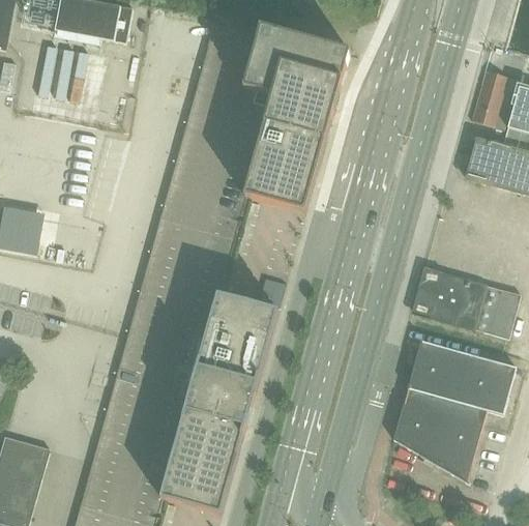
[(0,48),(6,49),(7,41),(15,0),(0,0),(0,48)]
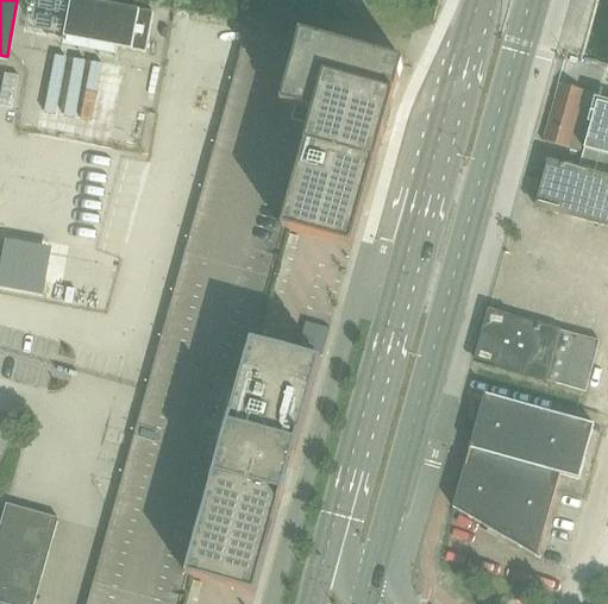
[(67,0),(62,33),(144,49),(151,8),(105,0),(67,0)]
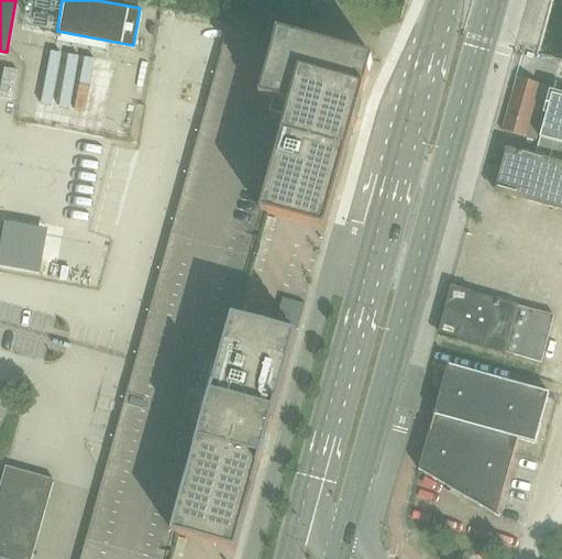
[(161,558),(169,528),(230,310),(257,207),(287,100),(256,91),(275,26),(230,17),(78,558),(161,558)]
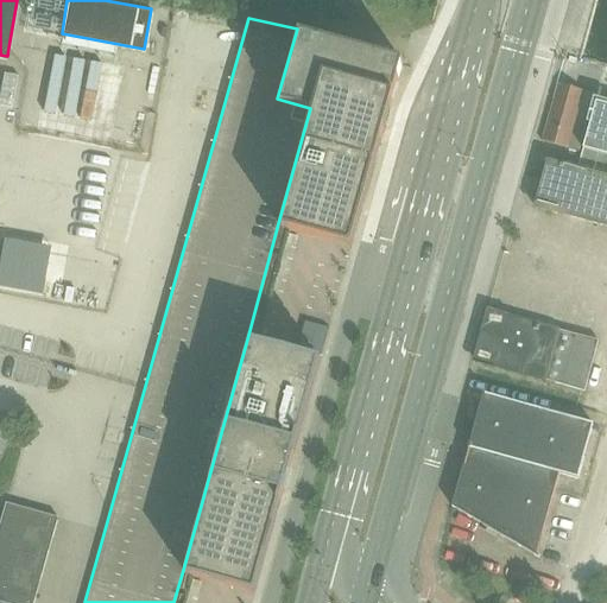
[(400,57),(297,29),(277,99),(310,108),(278,223),(349,242),(400,57)]
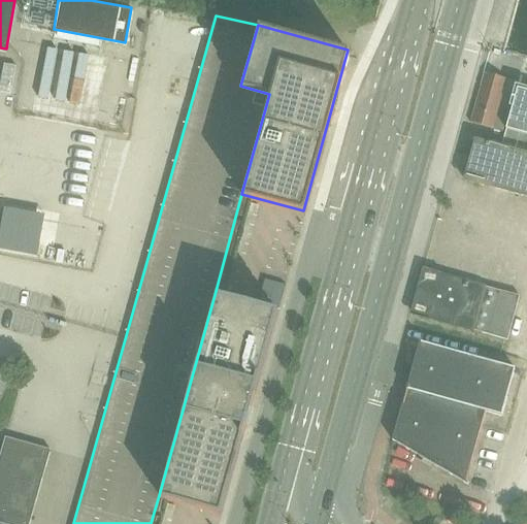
[(470,119),(492,125),(505,75),(484,70),(470,119)]
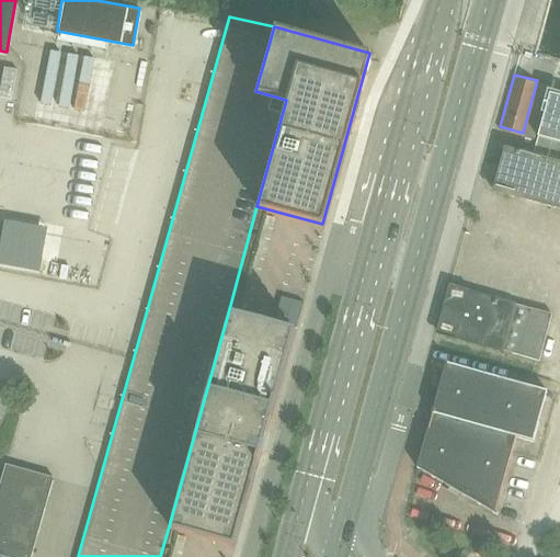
[(533,149),(559,156),(559,93),(548,91),(533,149)]
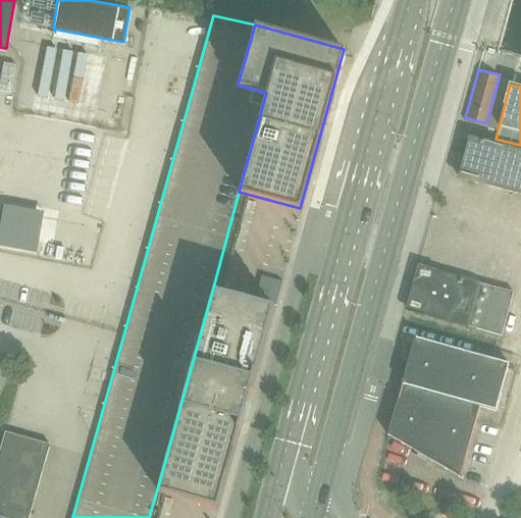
[(520,191),(520,148),(482,139),(482,140),(469,136),(459,174),(472,177),(472,178),(520,191)]
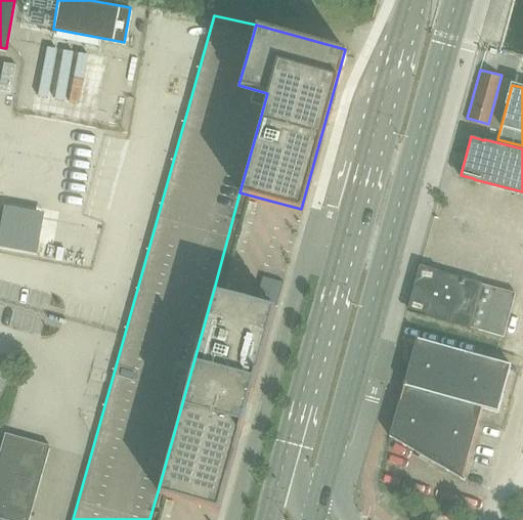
[(514,290),(423,265),(420,264),(407,307),(502,334),(514,290)]
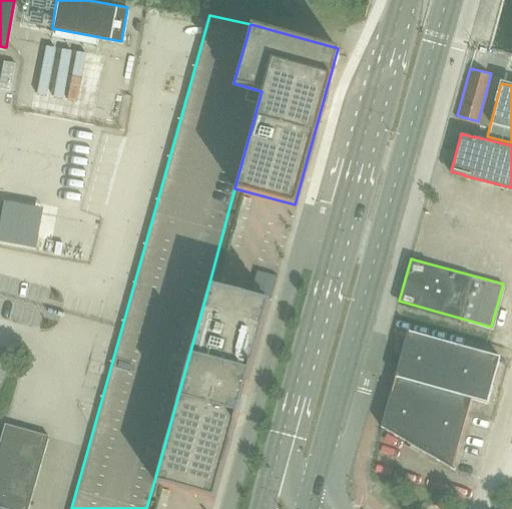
[(269,299),(209,283),(154,481),(214,497),(269,299)]
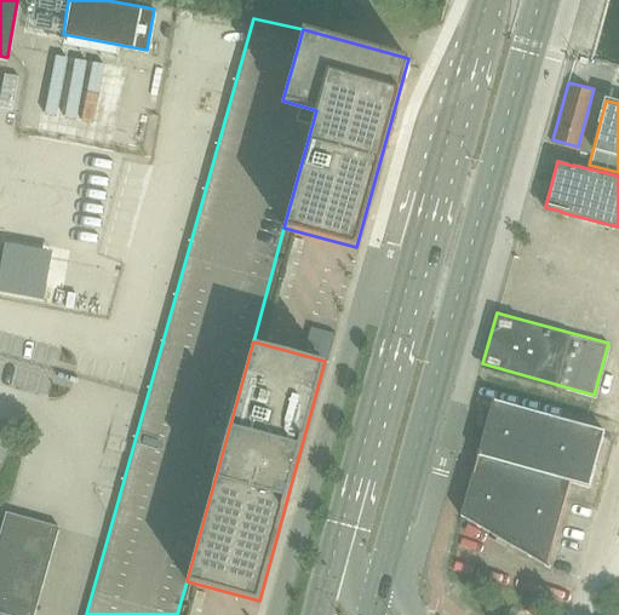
[(546,563),(569,478),(589,483),(603,427),(492,397),(460,512),(546,563)]
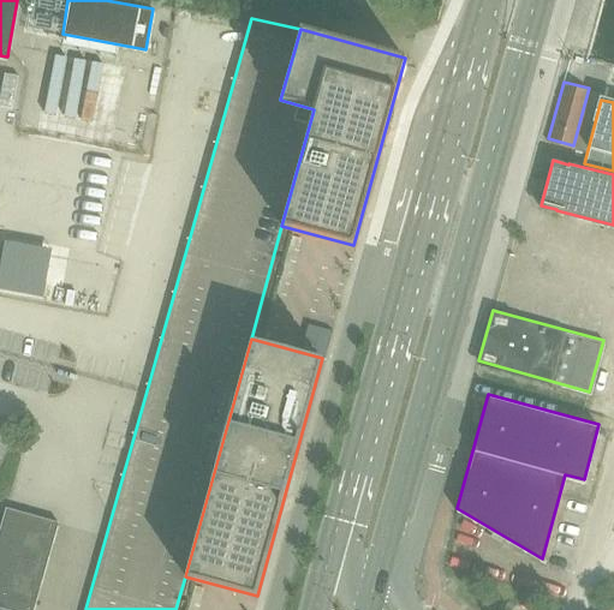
[(0,609),(31,609),(58,519),(5,504),(0,522),(0,609)]
